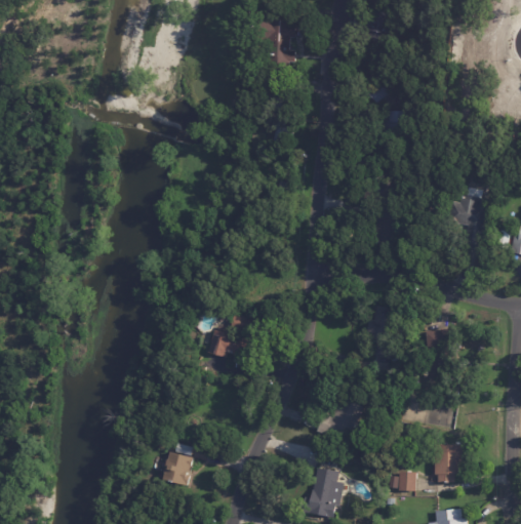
[(272,18),(285,19),(285,21),(295,22),(294,36),(289,36),(289,49),(294,49),(294,62),(287,61),(286,73),(266,72),(266,59),(264,59),(265,38),(267,38),(267,35),(262,34),(263,17),(270,17),(270,18),(272,18)]
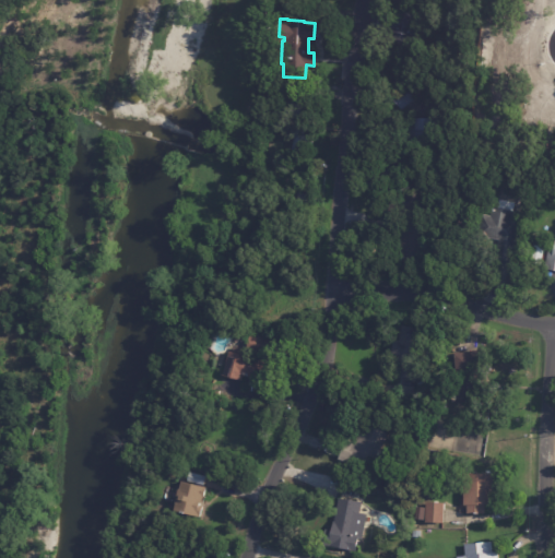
[(398,108),(385,93),(396,84),(398,86),(400,84),(404,90),(409,87),(411,91),(408,94),(411,97),(398,108)]
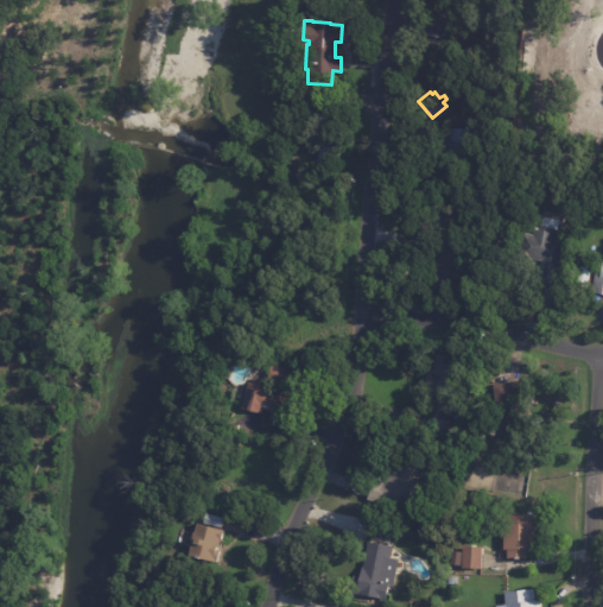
[(442,158),(442,128),(467,128),(467,127),(470,127),(469,152),(473,152),(473,160),(454,160),(454,162),(442,162),(442,158)]
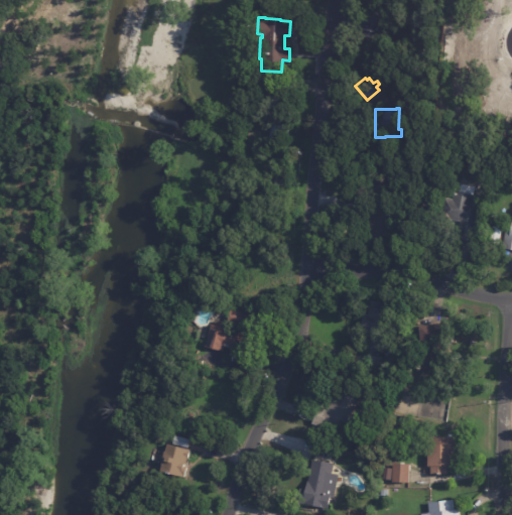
[(464,192),(473,195),(472,200),(475,200),(475,201),(478,201),(474,223),(477,224),(475,232),(472,232),(470,245),(455,242),(459,221),(439,217),(443,197),(453,199),(454,190),(464,192)]
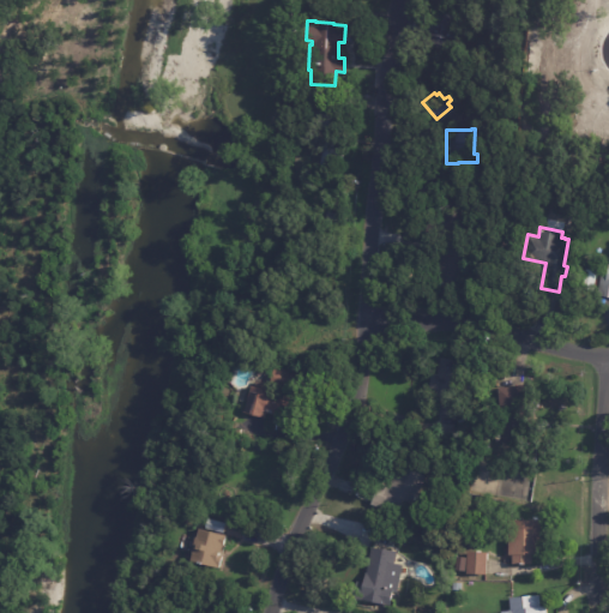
[(608,296),(597,294),(601,269),(607,270),(608,259),(608,296)]
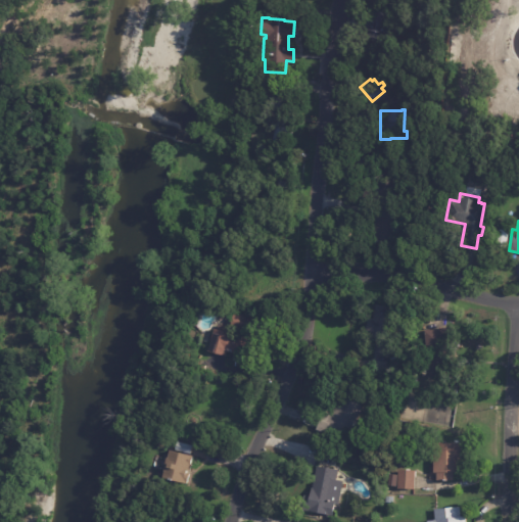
[(382,354),(371,352),(373,340),(368,339),(369,332),(364,331),(366,318),(369,319),(370,306),(386,309),(381,341),(385,342),(384,354),(382,354)]
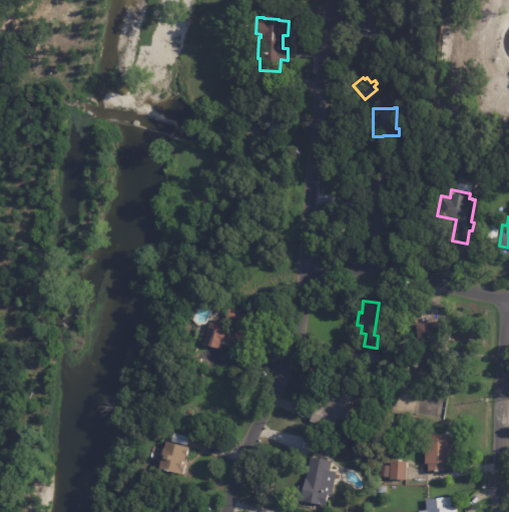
[(247,340),(245,349),(227,345),(227,346),(222,345),(221,350),(203,345),(208,322),(215,324),(216,319),(224,321),(228,307),(246,311),(241,330),(249,332),(247,340)]
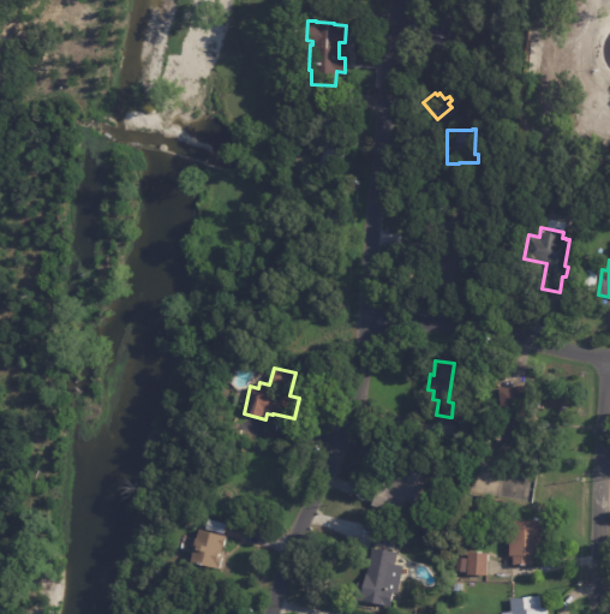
[(497,388),(522,385),(528,435),(503,437),(497,388)]
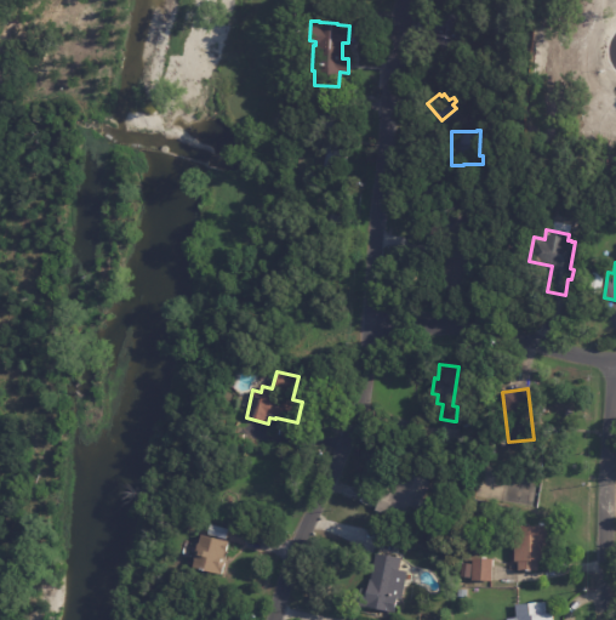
[(406,517),(399,515),(397,521),(374,511),(383,487),(392,490),(400,470),(427,481),(418,500),(427,504),(418,522),(406,517)]
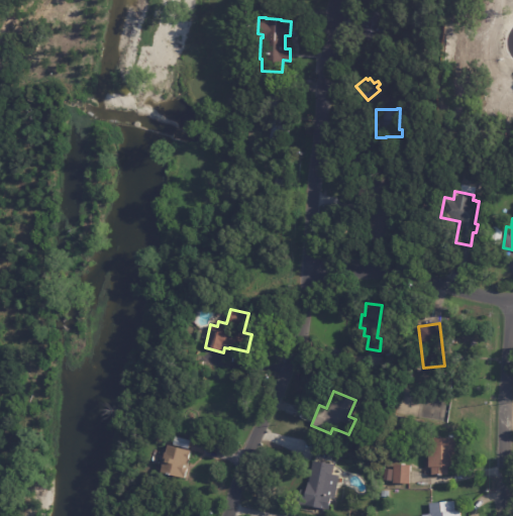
[(380,447),(378,451),(362,445),(368,430),(384,436),(380,447)]
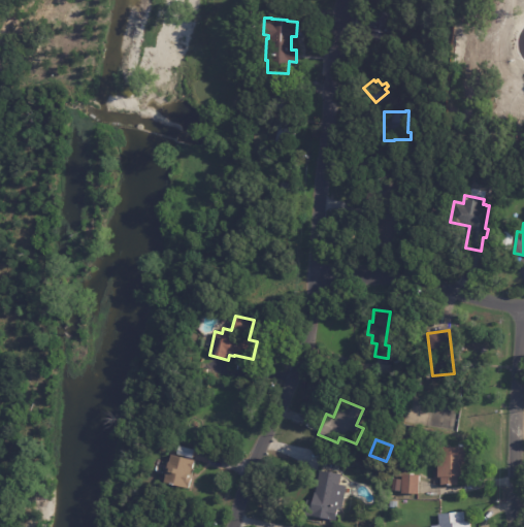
[(466,476),(457,476),(457,485),(440,485),(440,476),(437,476),(437,447),(465,446),(466,476)]
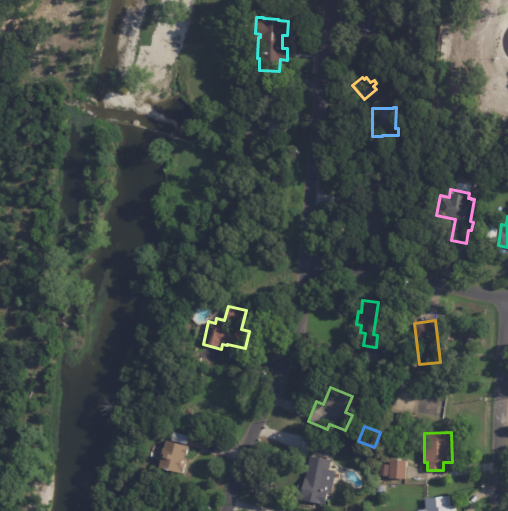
[(201,440),(203,441),(202,449),(189,446),(186,458),(185,457),(183,464),(185,465),(182,475),(167,472),(168,470),(158,468),(160,458),(153,456),(155,449),(163,451),(166,441),(187,446),(189,437),(201,440)]
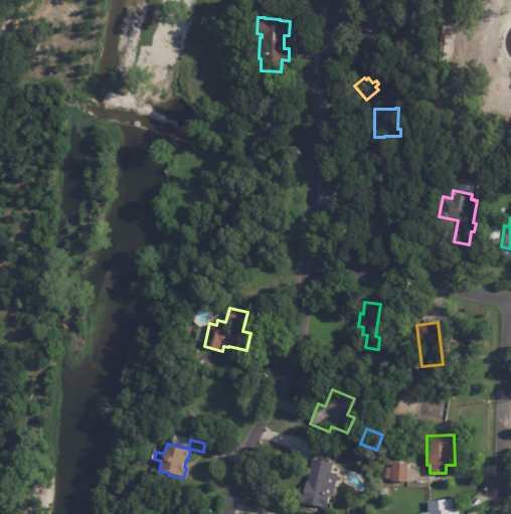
[(311,459),(329,462),(327,472),(333,473),(329,497),(326,496),(324,508),(312,506),(311,510),(303,508),(303,504),(294,502),(297,487),(303,488),(308,459),(311,459)]
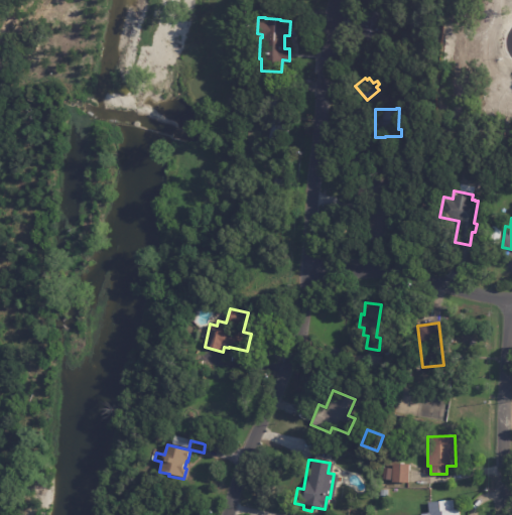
[(406,465),(408,465),(407,484),(391,483),(391,478),(383,478),(383,466),(391,467),(392,464),(406,465)]
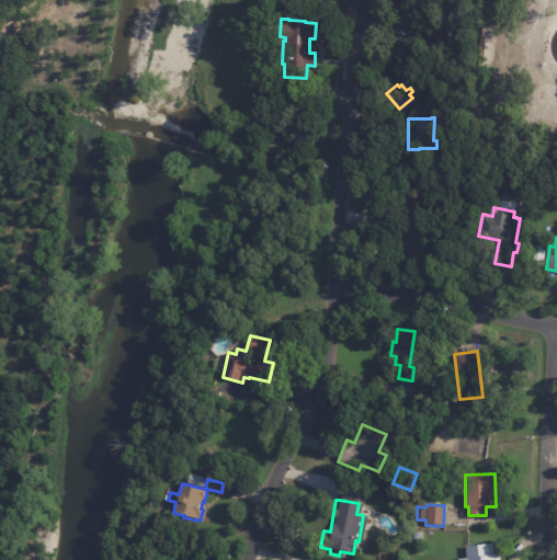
[(458,559),(458,557),(466,557),(465,545),(491,543),(492,552),(497,552),(497,559),(458,559)]
